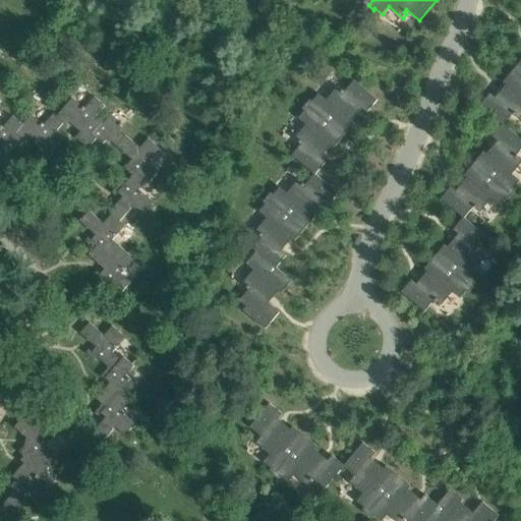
[(520,76),(513,70),(503,82),(507,85),(496,99),(490,94),(481,106),(504,124),(515,112),(517,113),(515,116),(520,119),(520,117),(520,76)]
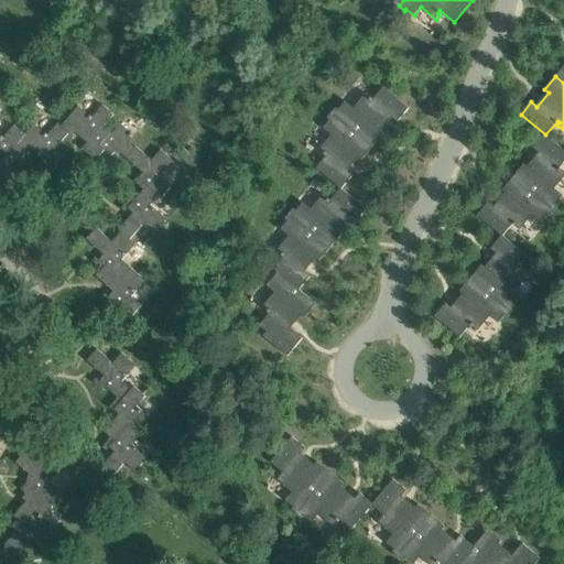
[(332,112),(372,147),(383,133),(381,131),(392,117),(398,122),(409,108),(383,87),(371,102),(369,100),(371,97),(366,94),(354,109),(345,102),(338,110),(336,108),(332,112)]
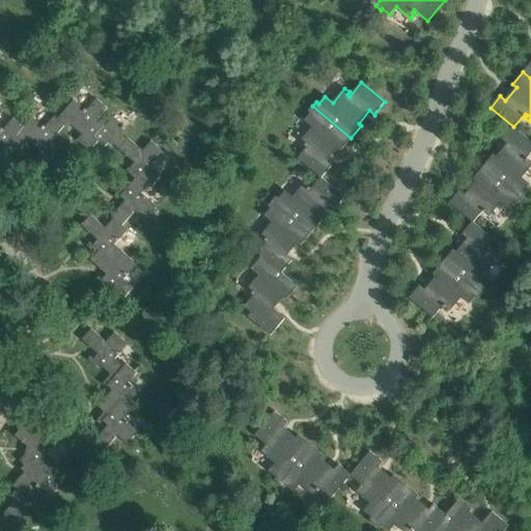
[(58,119),(65,126),(68,129),(72,124),(83,135),(78,140),(90,151),(100,141),(93,137),(105,124),(105,126),(106,123),(100,118),(108,108),(98,99),(87,111),(75,100),(58,118),(58,119)]
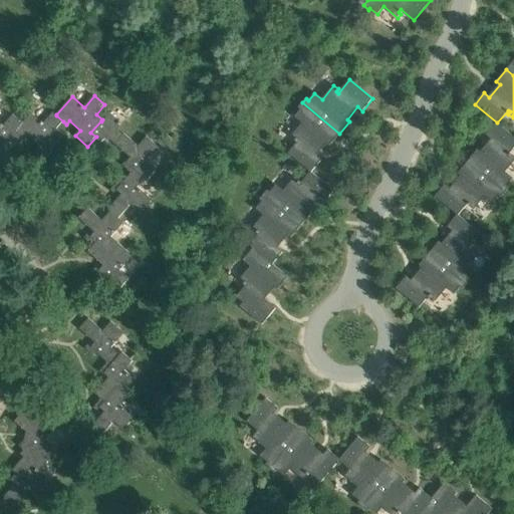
[(329,147),(339,134),(302,102),(299,107),(301,109),(295,117),(302,122),(291,137),(295,141),(297,138),(300,140),(289,154),(311,172),(321,161),(316,157),(326,144),(329,147)]
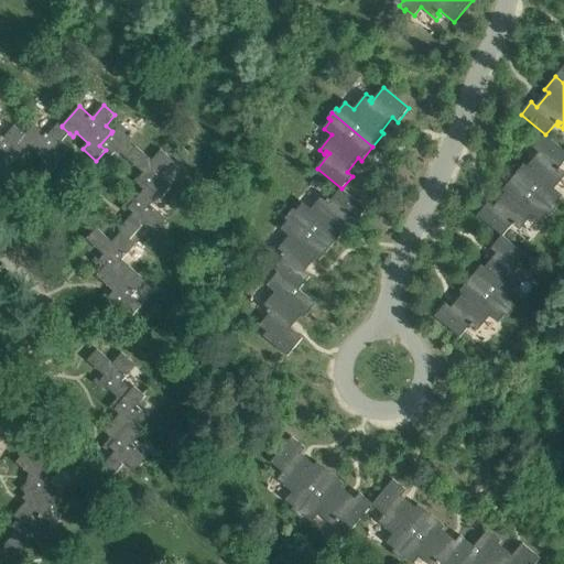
[(18,144),(25,151),(29,154),(32,151),(43,161),(39,166),(50,176),(60,165),(57,163),(71,148),(63,141),(69,133),(62,127),(62,126),(58,122),(49,136),(35,125),(25,134),(18,144)]
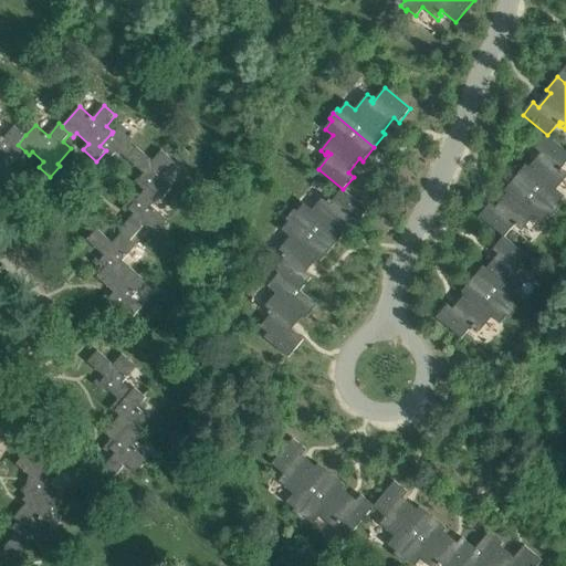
[(118,150),(127,158),(136,147),(129,142),(135,136),(122,124),(113,134),(112,134),(112,133),(100,146),(106,150),(113,156),(118,150)]
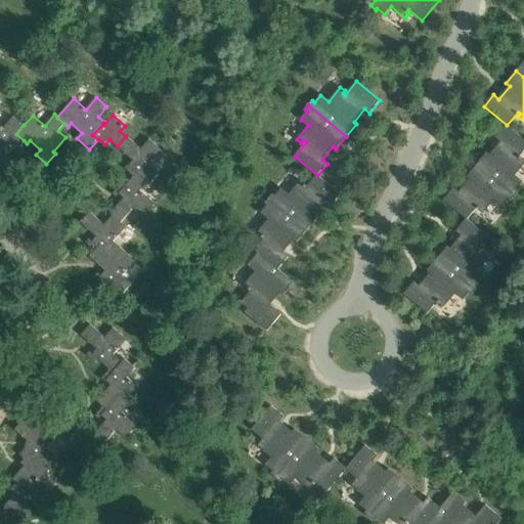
[(0,125),(0,162),(5,167),(14,157),(11,155),(24,140),(16,134),(24,125),(13,117),(3,129),(0,125)]
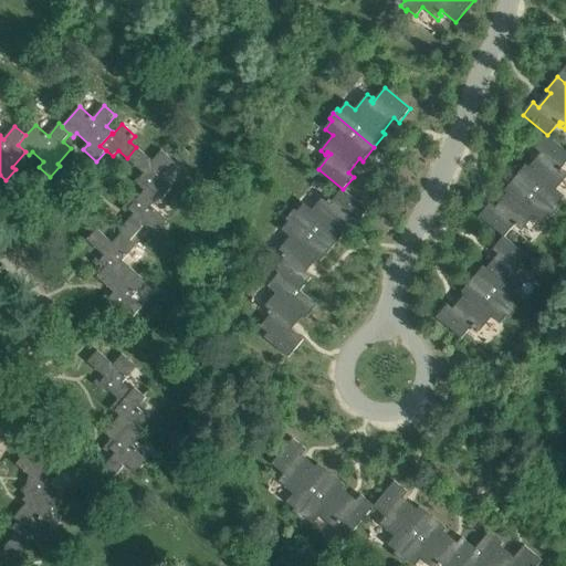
[(515,178),(556,211),(561,207),(557,205),(564,197),(556,190),(565,177),(565,173),(564,171),(562,174),(558,171),(565,161),(565,150),(547,136),(536,148),(541,153),(528,167),(526,165),(515,178)]
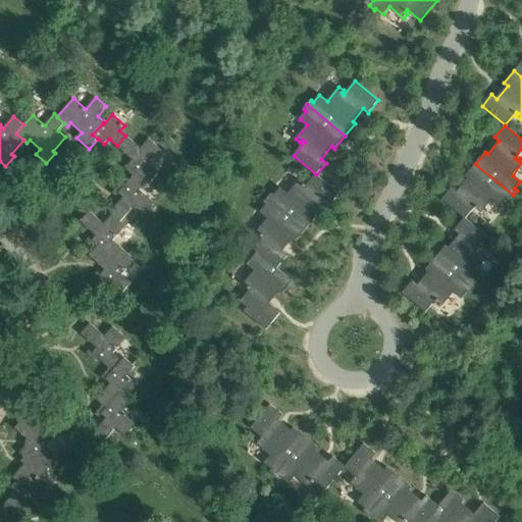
[(138,172),(147,180),(150,184),(159,172),(150,165),(163,150),(149,139),(141,148),(126,136),(125,136),(117,146),(134,160),(129,164),(125,161),(122,165),(134,175),(135,175),(138,172)]
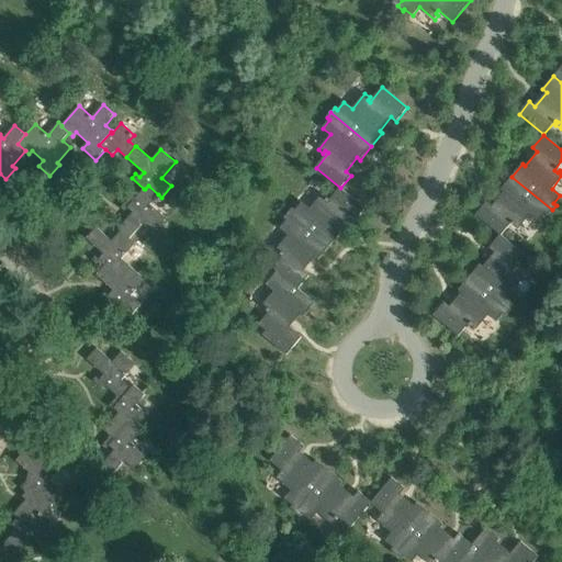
[(552,210),(512,177),(502,189),(505,192),(492,208),(486,202),(476,214),(501,234),(513,220),(515,222),(514,224),(518,228),(530,214),(539,221),(547,213),(549,215),(552,210)]
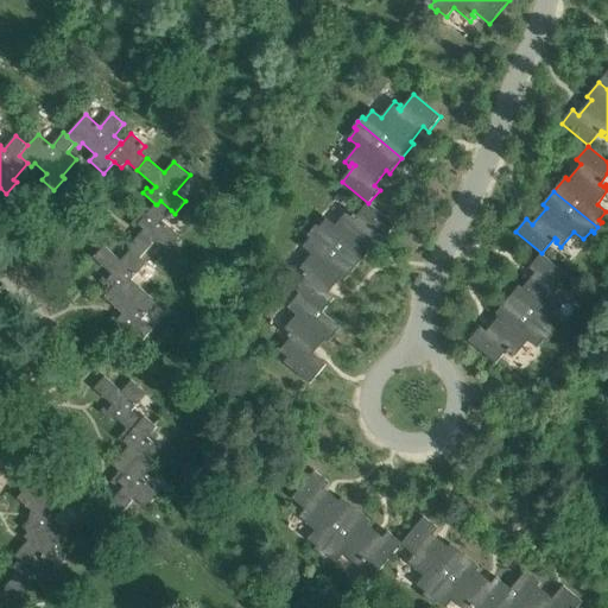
[(128,248),(131,251),(132,249),(141,258),(156,241),(166,252),(181,235),(163,221),(171,210),(160,201),(157,204),(156,204),(145,216),(141,214),(132,225),(135,228),(139,225),(145,229),(128,248)]
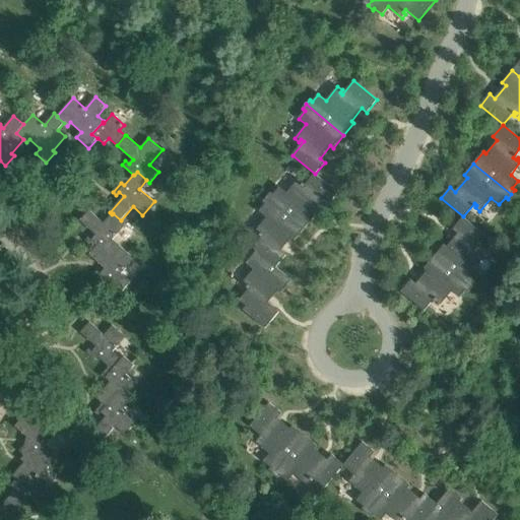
[(267,197),(305,228),(315,216),(312,214),(323,201),(327,205),(337,193),(314,174),(303,188),(300,186),(302,183),(298,180),(286,193),(279,187),(273,195),(270,193),(267,197)]
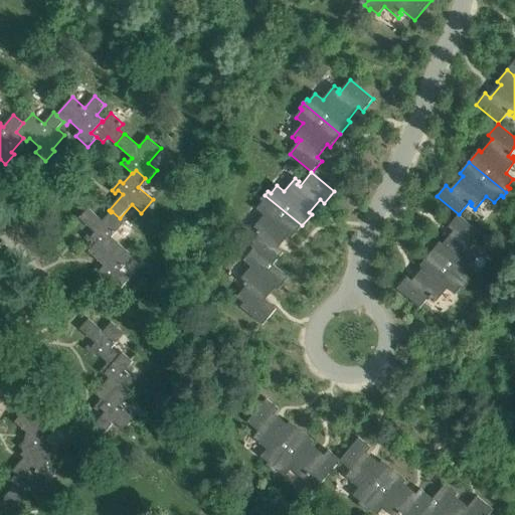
[(292,238),(302,225),(265,195),(262,199),(264,202),(258,209),(265,215),(253,229),(258,233),(260,230),(262,232),(250,245),(254,248),(274,265),(283,253),(278,248),(289,235),(292,238)]
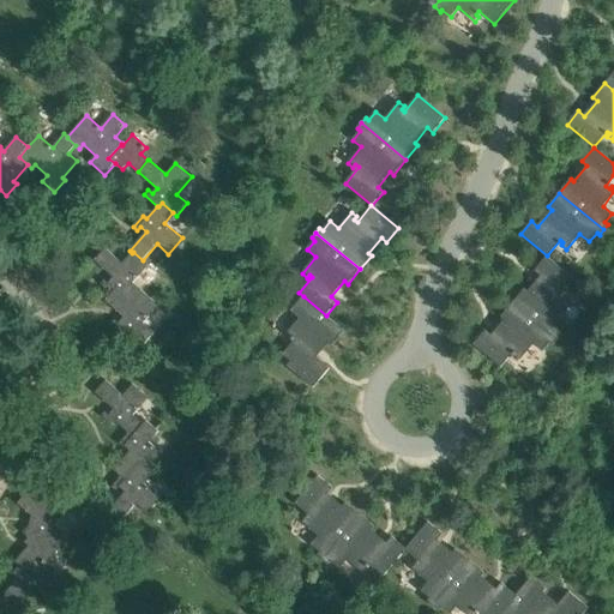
[(133,252),(132,253),(124,263),(106,248),(95,260),(114,277),(109,283),(106,280),(102,283),(113,293),(116,288),(133,302),(144,292),(133,283),(149,265),(143,260),(133,252)]
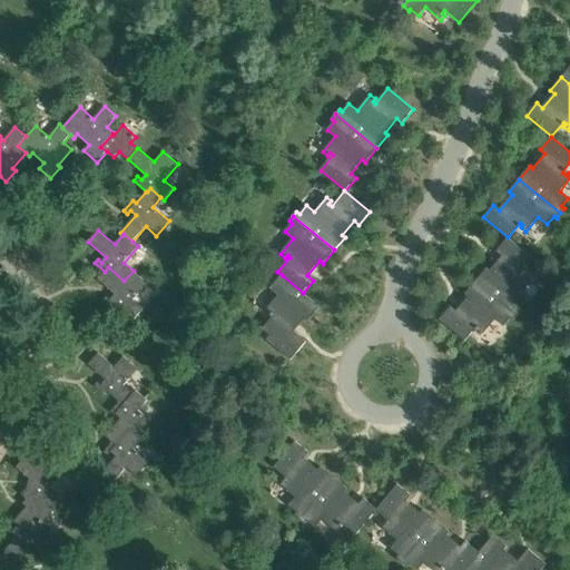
[(487,267),(477,281),(518,315),(522,311),(519,308),(526,300),(518,293),(529,278),(524,275),(523,276),(520,274),(532,259),(508,238),(497,252),(502,256),(490,271),(487,267)]
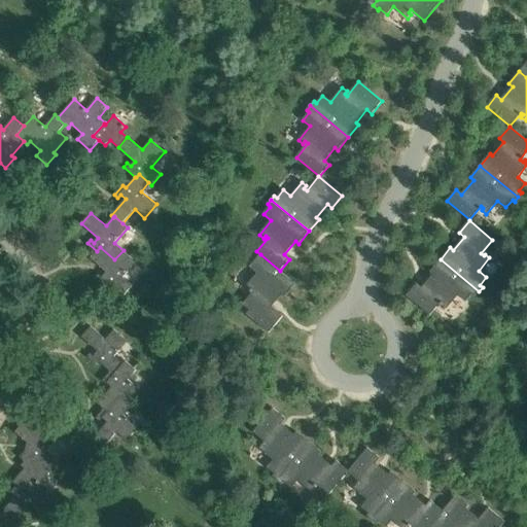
[(100,247),(97,251),(91,257),(107,272),(103,277),(100,274),(97,277),(106,286),(109,282),(124,295),(133,285),(124,277),(137,261),(124,250),(114,259),(100,247)]
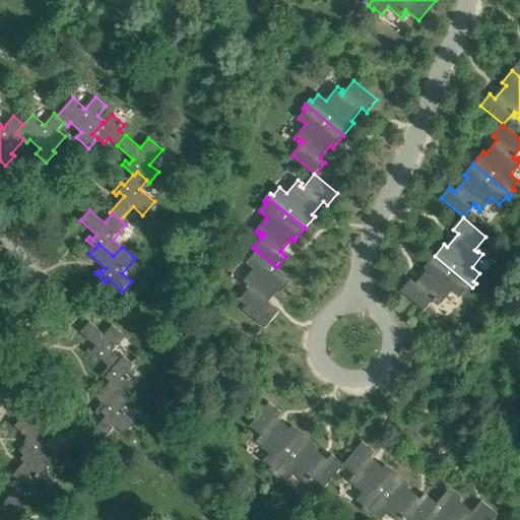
[(275,268),(276,267),(257,251),(247,263),(254,269),(243,283),(247,287),(249,284),(251,286),(240,300),(247,306),(244,310),(265,328),(278,313),(268,304),(278,290),(281,294),(291,281),(275,268)]
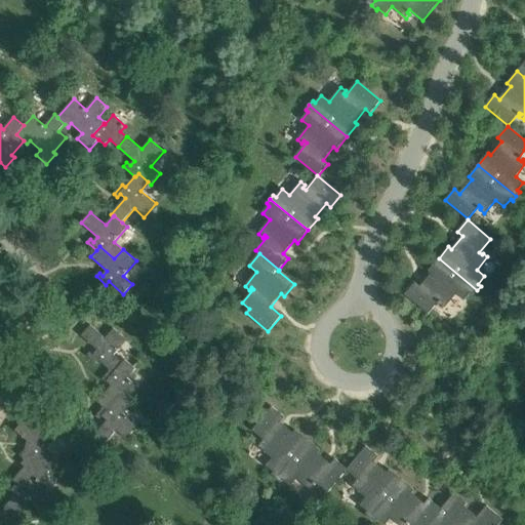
[(477,290),(439,258),(429,271),(432,273),(420,286),(415,282),(405,295),(428,314),(440,299),(442,301),(440,305),(444,309),(456,294),(463,300),(471,292),(473,294),(477,290)]
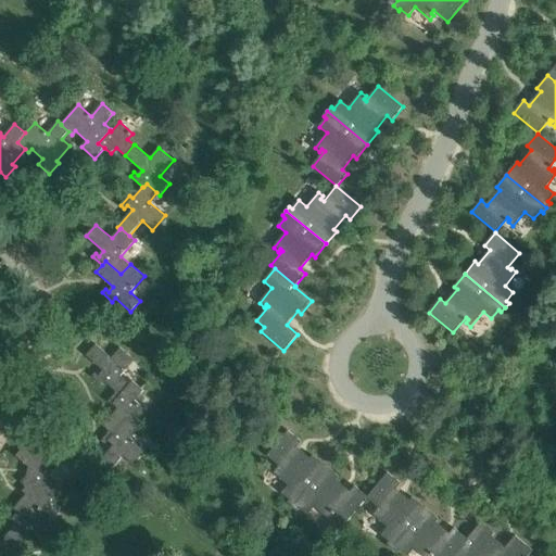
[(130,384),(129,383),(121,376),(135,359),(119,348),(111,357),(95,344),(85,355),(102,370),(98,376),(95,373),(91,377),(101,386),(104,382),(116,392),(121,396),(130,384)]
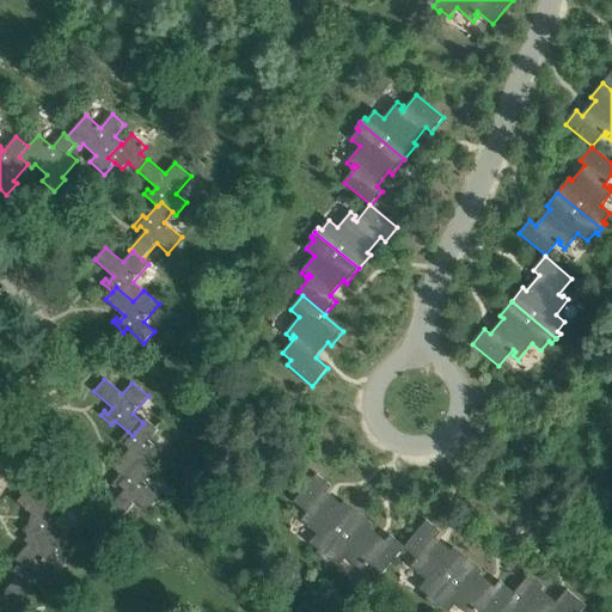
[(114,469),(121,476),(126,479),(141,463),(152,472),(166,457),(148,441),(158,430),(146,420),(142,422),(144,423),(133,436),(128,432),(116,445),(121,450),(124,445),(130,450),(114,469)]
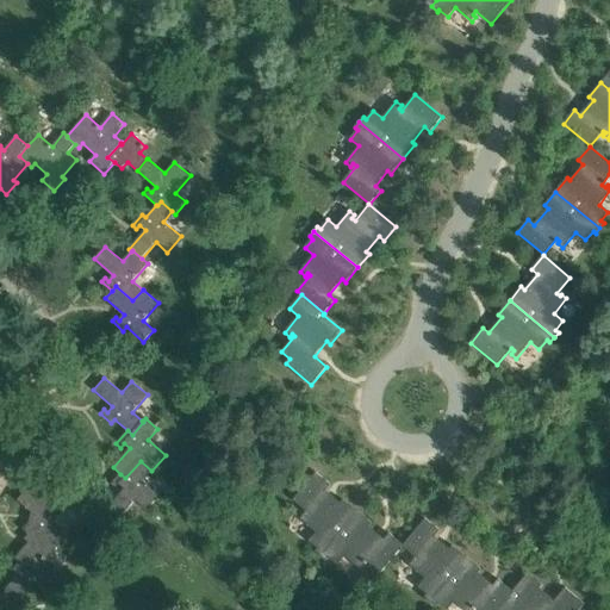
[(143,480),(151,471),(141,461),(125,478),(120,474),(111,485),(116,489),(119,485),(125,490),(109,509),(120,520),(136,502),(147,512),(161,496),(143,480)]
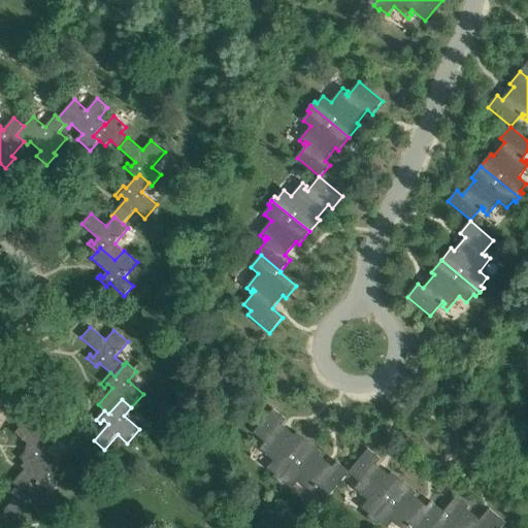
[(277,482),(309,443),(297,433),(295,436),(282,425),(286,420),(273,409),(254,433),(268,444),(266,448),(263,446),(260,449),(274,460),(268,468),(275,474),(273,477),(277,482)]
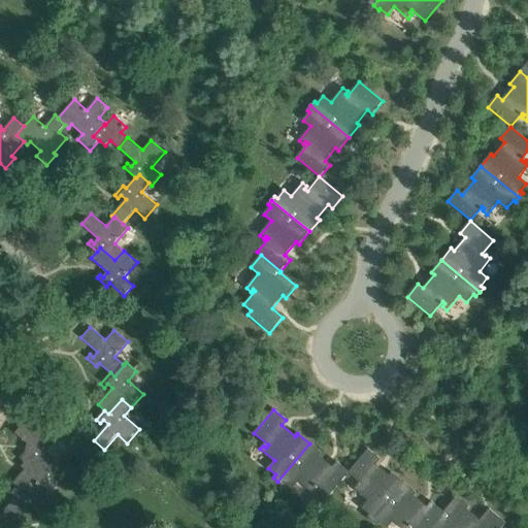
[(19,459),(24,463),(30,456),(50,472),(59,463),(47,453),(60,438),(46,426),(37,436),(23,424),(13,434),(30,448),(26,453),(25,452),(19,459)]
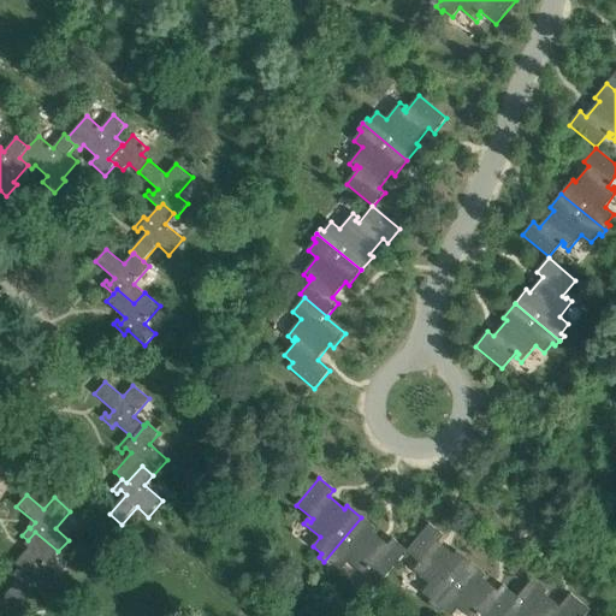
[(375,529),(361,517),(324,562),(330,567),(332,563),(342,570),(349,562),(365,575),(368,570),(366,568),(368,564),(385,578),(407,551),(392,539),(389,545),(373,532),(375,529)]
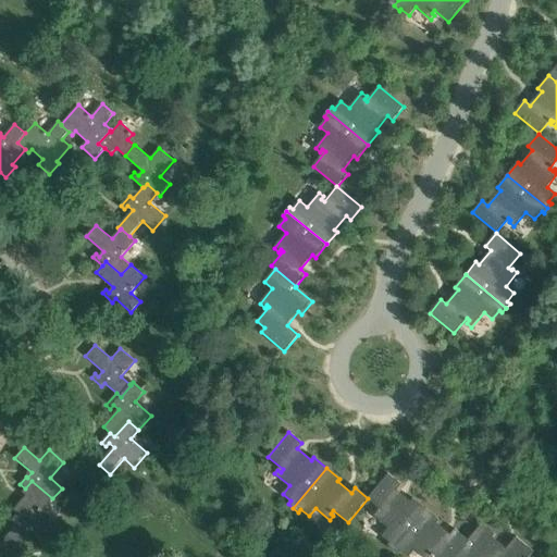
[(392,548),(425,509),(413,498),(410,502),(396,491),(400,485),(388,474),(368,498),(383,511),(381,515),(378,511),(374,516),(390,528),(382,536),(391,543),(388,545),(392,548)]
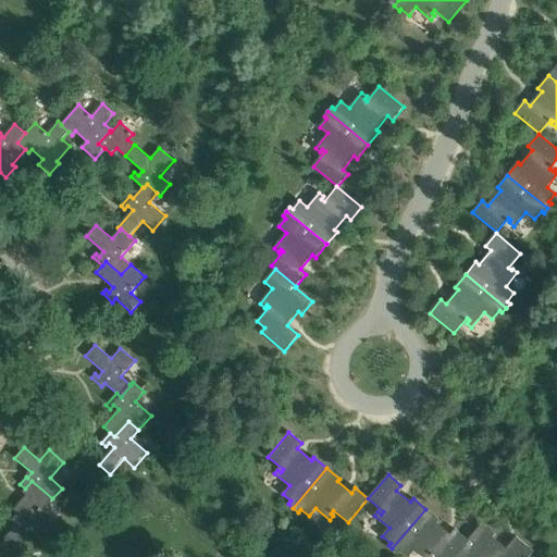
[(16,527),(8,536),(21,547),(32,534),(39,541),(54,522),(42,511),(52,498),(32,481),(25,489),(22,493),(25,496),(13,511),(17,515),(11,522),(16,527)]
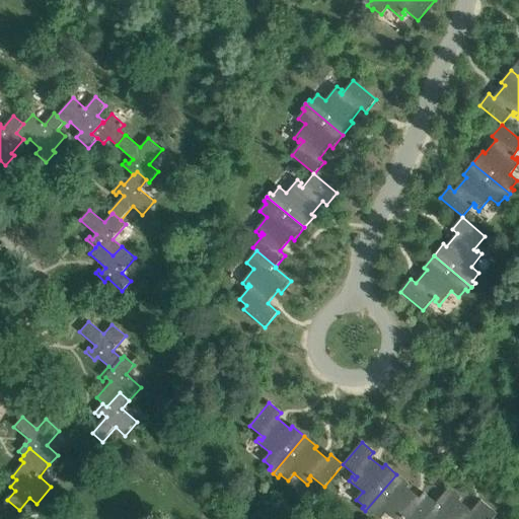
[(408,518),(423,518),(436,504),(424,494),(420,499),(406,488),(409,485),(396,474),(365,511),(371,516),(373,513),(379,518),(380,518),(386,512),(394,518),(402,518),(401,518),(403,515),(408,518)]
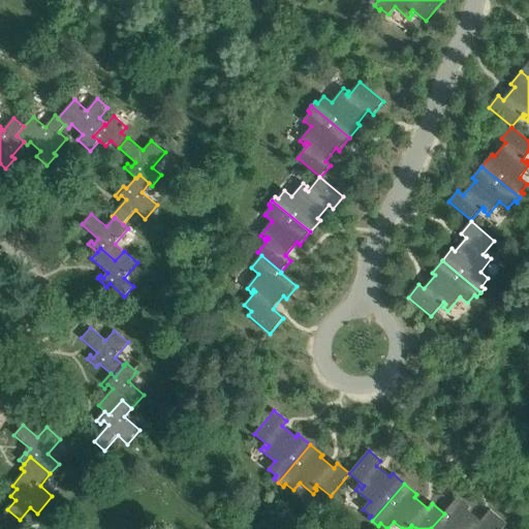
[(444,514),(431,528),(502,528),(506,524),(491,510),(481,522),(467,510),(469,507),(458,498),(444,514)]
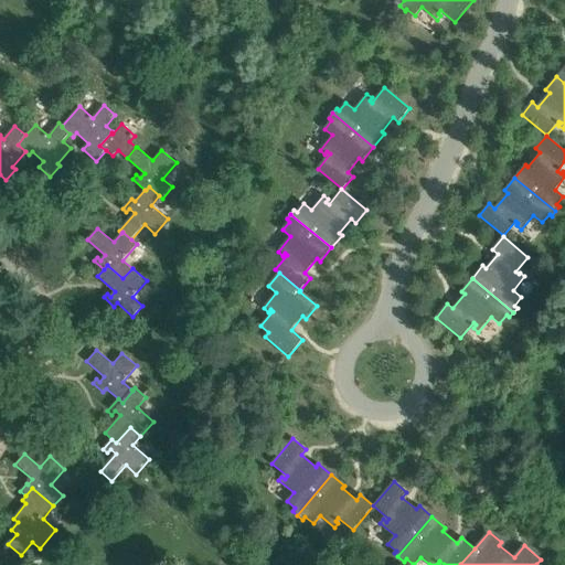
[(21,555),(8,544),(1,552),(0,550),(0,564),(21,564),(27,561),(21,555)]
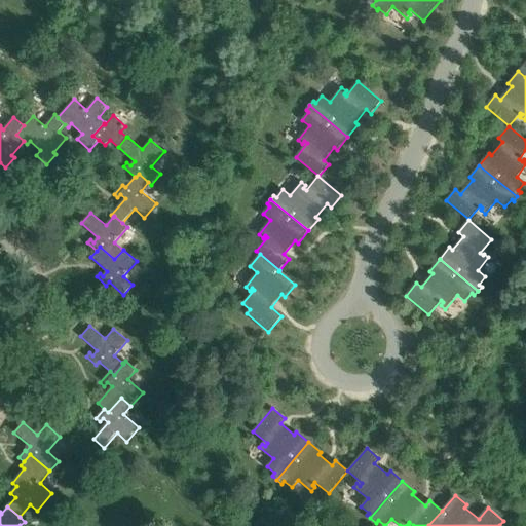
All buildings are outlined.
